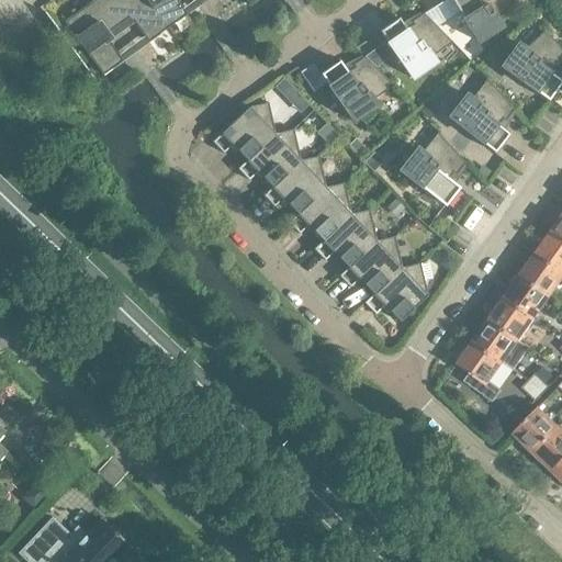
[(107,35),(117,27),(98,0),(97,0),(65,23),(104,77),(124,63),(108,41),(110,40),(107,35)]
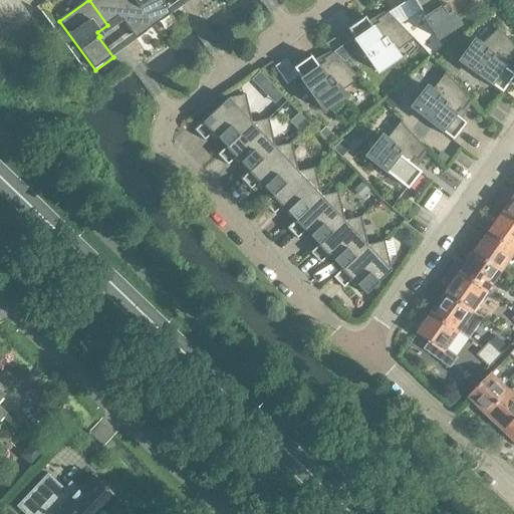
[(154,27),(134,0),(89,0),(107,25),(118,17),(120,21),(122,20),(137,40),(154,27)]
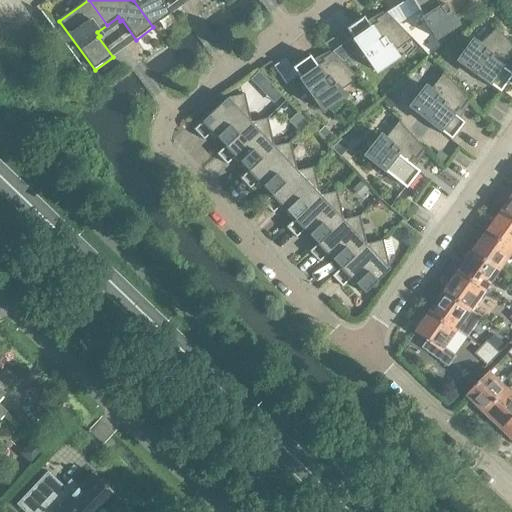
[(133,0),(153,27),(171,14),(160,0),(133,0)]
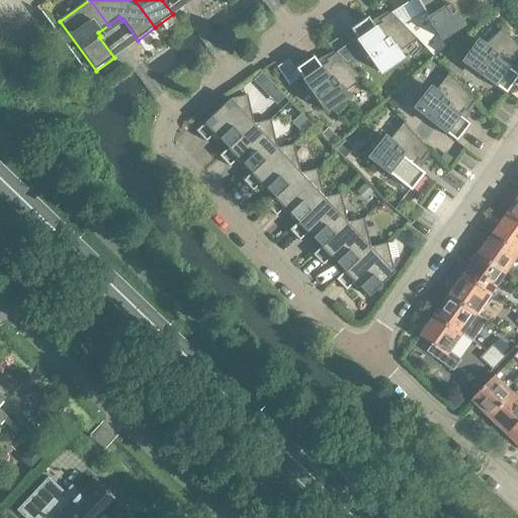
[(416,0),(442,39),(463,25),(459,18),(476,3),(472,0),(416,0)]
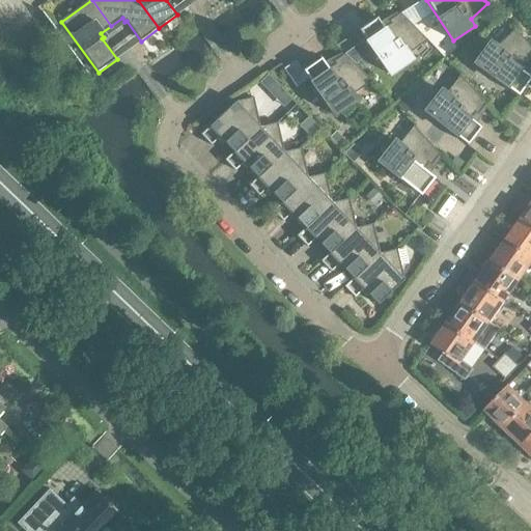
[(366,40),(345,55),(356,64),(372,52),(373,51),(391,76),(413,60),(408,53),(423,37),(427,43),(428,42),(400,14),(390,22),(391,24),(385,29),(378,18),(367,25),(359,30),(366,40)]
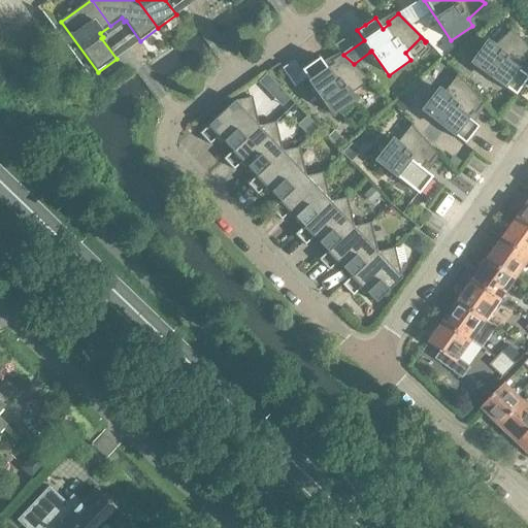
[(525,66),(527,61),(527,46),(526,43),(521,39),(517,35),(510,31),(494,47),(488,42),(472,63),(516,95),(527,78),(527,77),(518,70),(523,64),(525,66)]
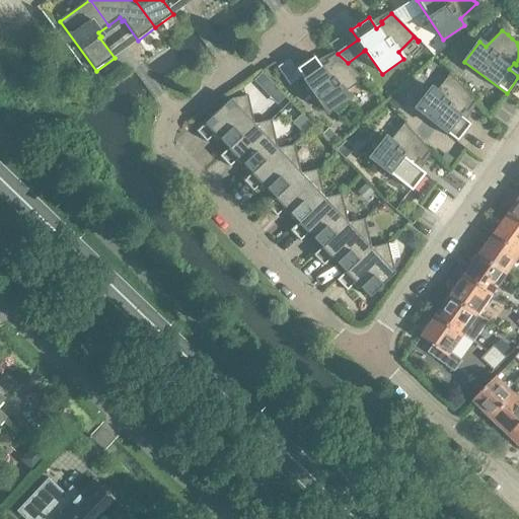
[(344,91),(359,76),(363,81),(364,80),(348,63),(338,54),(326,61),(328,64),(321,68),(314,58),(297,70),(327,114),(349,98),(344,91)]
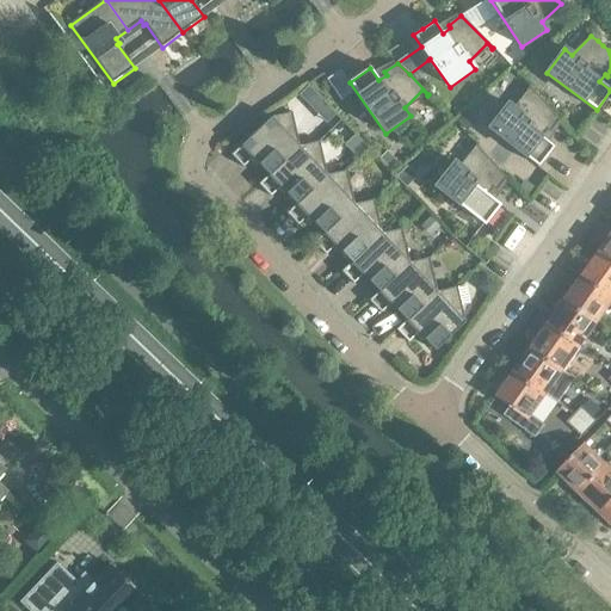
[(308,86),(298,96),(327,124),(337,116),(308,86)]
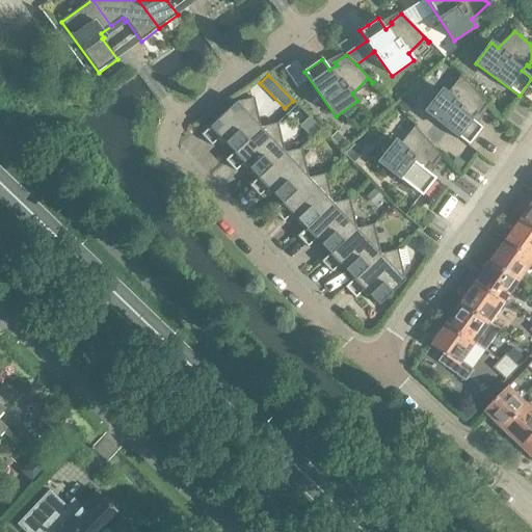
[(443,90),(426,111),(469,145),(482,128),(472,121),(477,113),(479,115),(488,105),(462,76),(461,77),(466,82),(450,97),(443,90)]
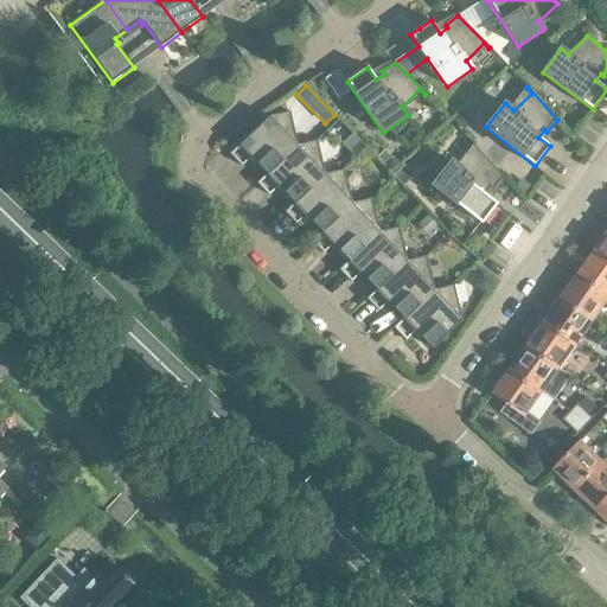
[(268,174),(298,146),(291,113),(270,117),(230,154),(242,167),(251,158),(268,174)]
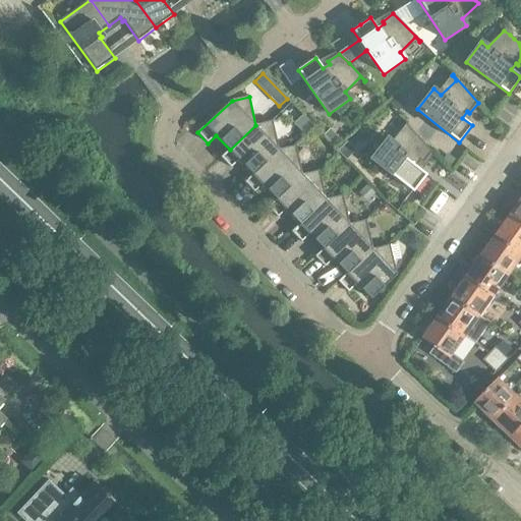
[(303,116),(294,125),(306,136),(314,126),(303,116)]
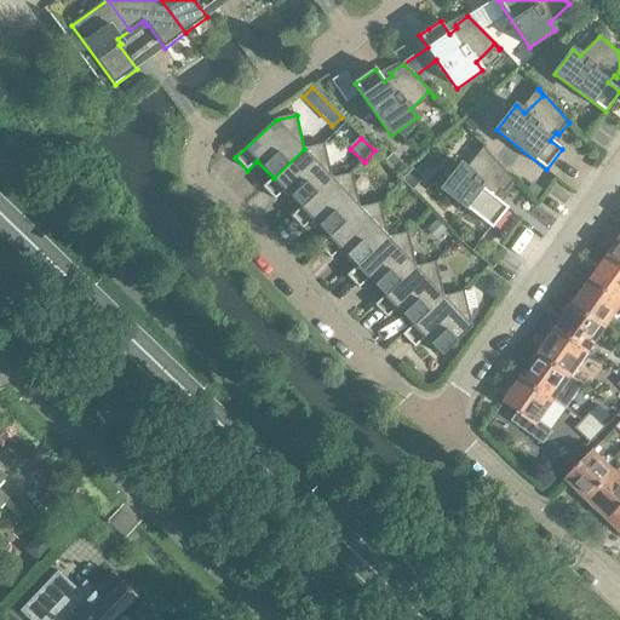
[(302,208),(332,179),(323,143),(304,149),(274,178),(263,188),(275,200),(285,191),(302,208)]
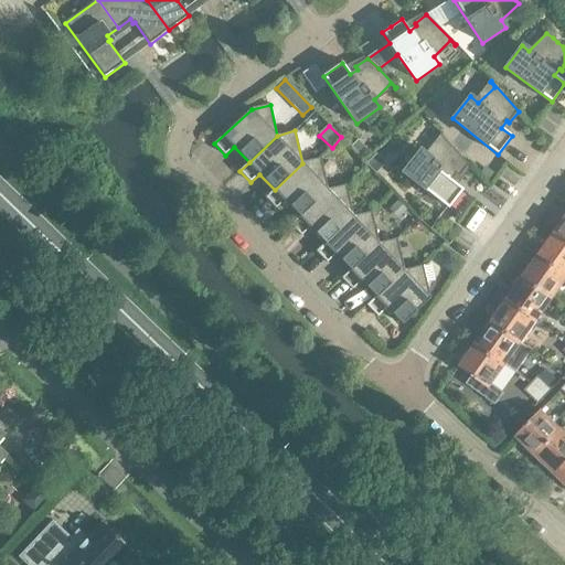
[(460,177),(469,166),(441,135),(440,136),(445,140),(428,156),(420,150),(403,172),(448,209),(462,190),(451,181),(457,174),(460,177)]
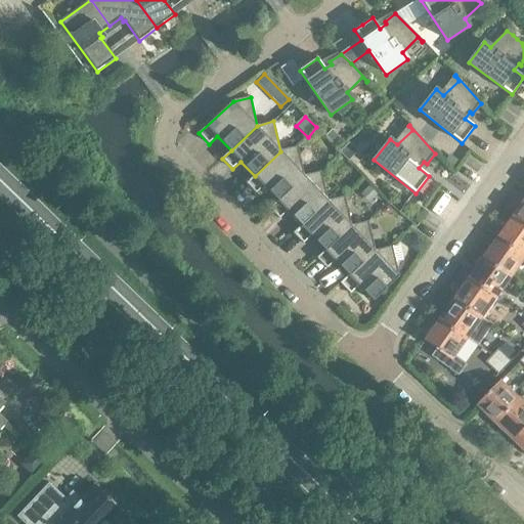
[(349,143),(340,153),(348,161),(357,151),(349,143)]
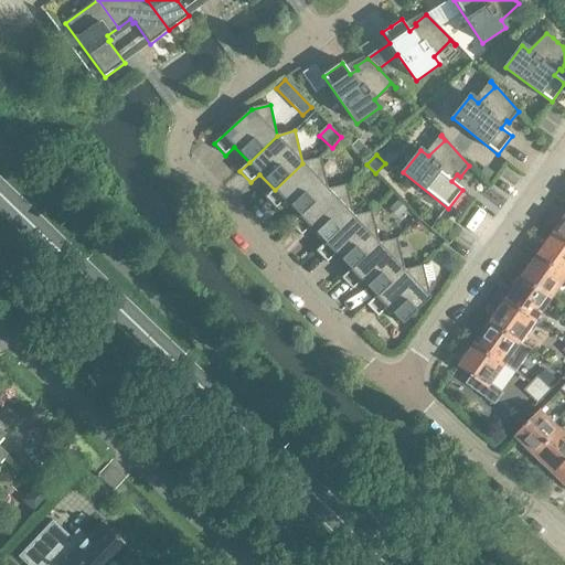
[(300,216),(328,190),(320,158),(302,163),(275,190),(265,198),(276,210),(286,201),(300,216)]
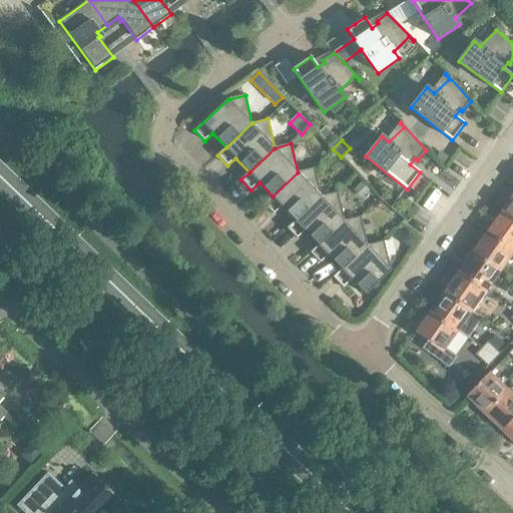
[(440,151),(435,158),(443,164),(448,158),(440,151)]
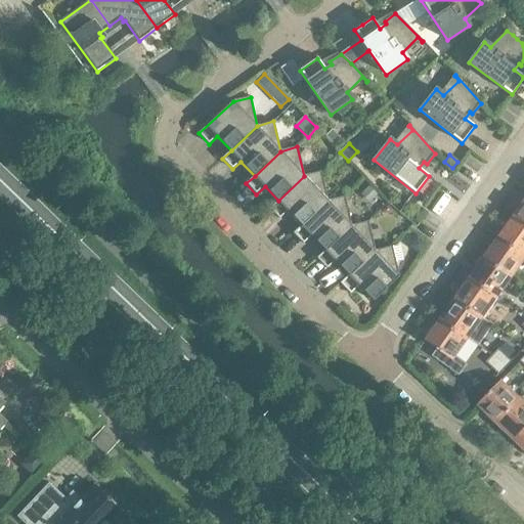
[(302,225),(328,201),(320,171),(304,176),(278,201),(270,209),(279,219),(289,212),(302,225)]
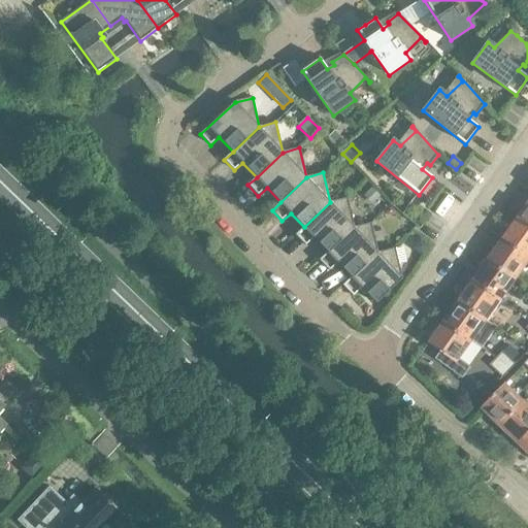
[(372,188),(364,196),(372,204),(381,196),(372,188)]
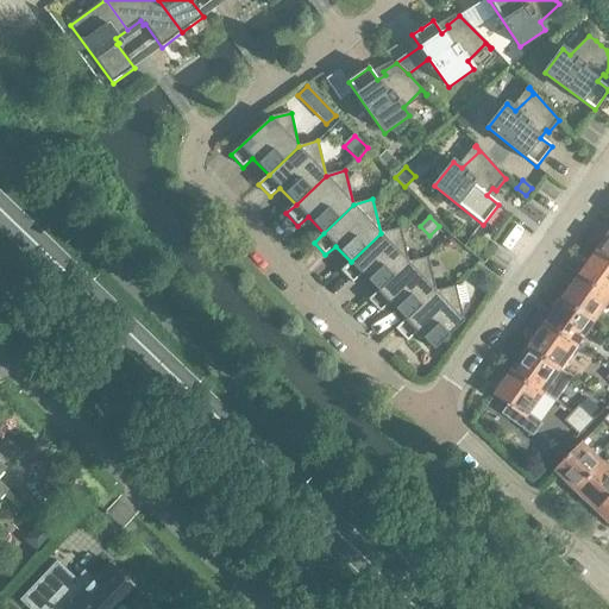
[(378,292),(408,263),(400,227),(381,233),(351,262),(341,271),(353,284),(363,275),(378,292)]
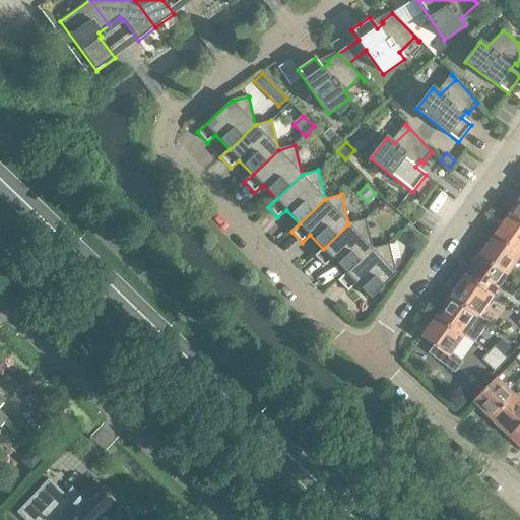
[(519,202),(519,205),(517,203),(511,211),(513,212),(511,215),(519,220),(519,202)]
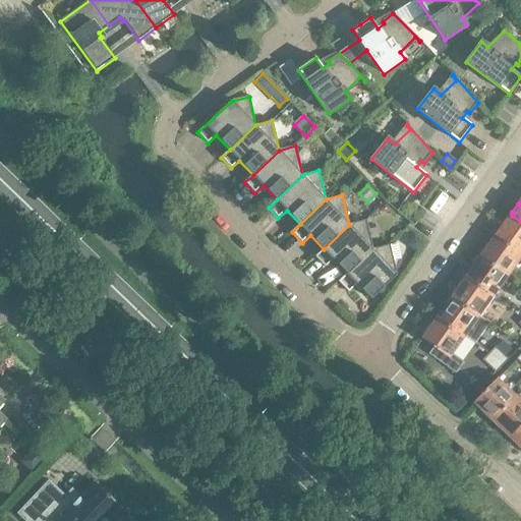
[(385,205),(380,210),(383,213),(388,213),(391,210),(385,205)]
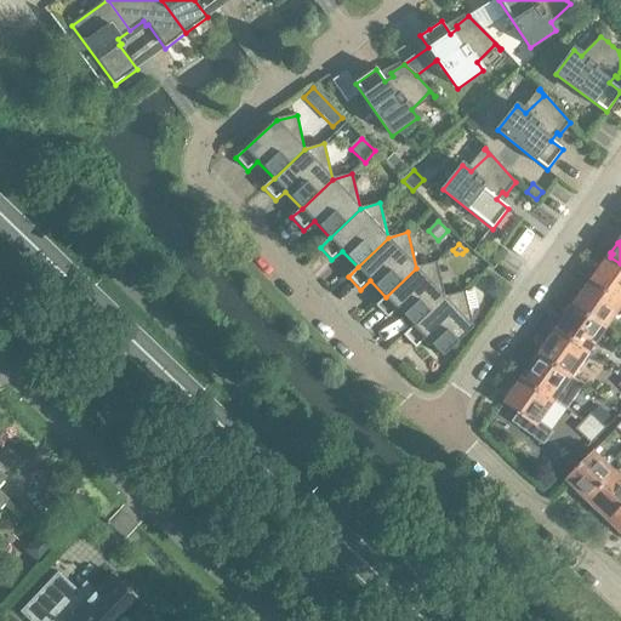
[(620,263),(610,257),(609,260),(607,258),(600,267),(603,268),(593,281),(620,300),(620,263)]
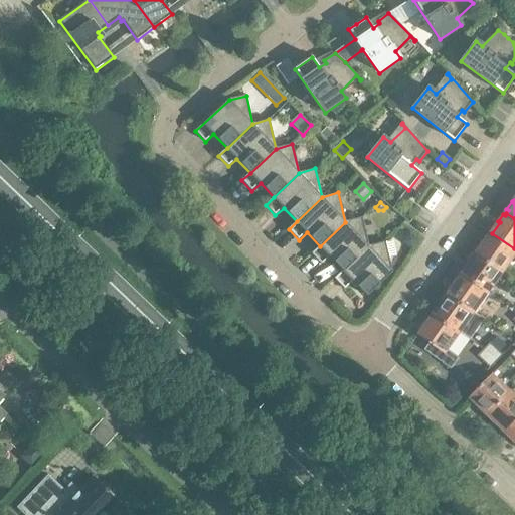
[(343,271),(368,246),(361,217),(345,222),(320,246),(312,253),(322,265),(330,256),(343,271)]
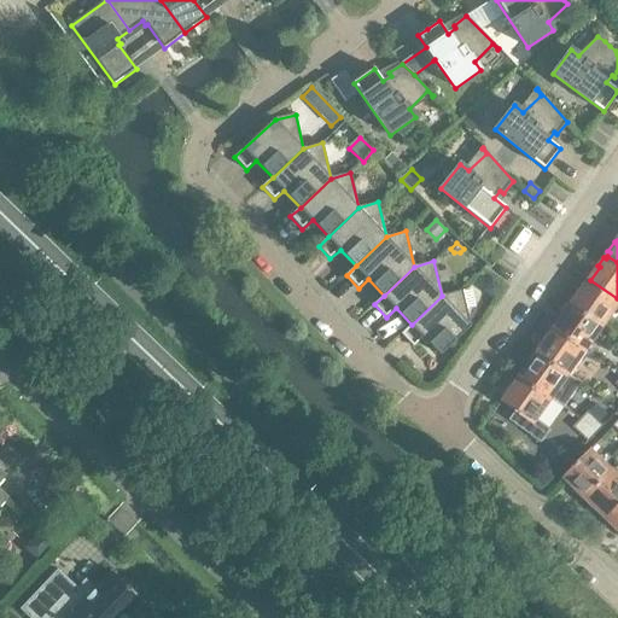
[(617,309),(617,298),(590,280),(582,292),(579,291),(573,299),(576,301),(573,303),(606,327),(617,309)]
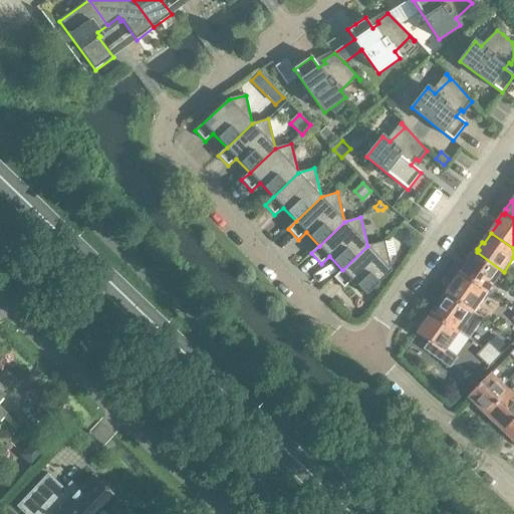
[(367,246),(342,270),(334,278),(344,288),(352,281),(366,296),(392,271),(384,242),(367,246)]
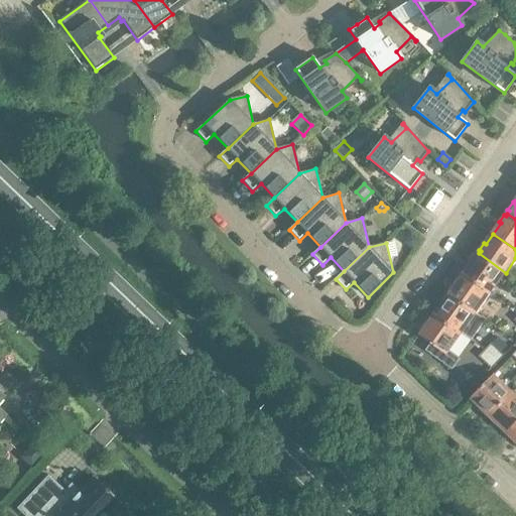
[(506,273),(479,253),(478,256),(475,254),(470,262),(472,263),(465,274),(492,293),(506,273)]
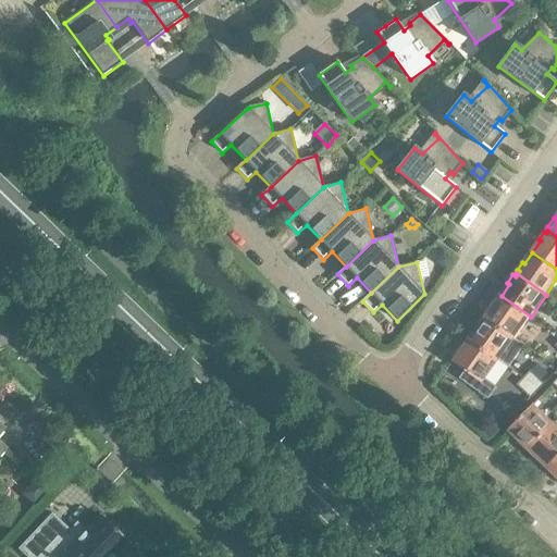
[(531,317),(502,296),(493,307),(491,306),(485,313),(487,314),(485,318),(516,338),(531,317)]
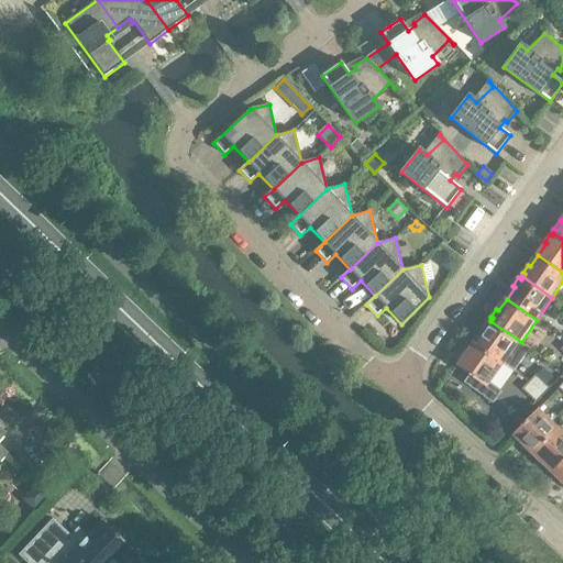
[(531,350),(521,342),(490,321),(489,323),(487,322),(482,330),(484,332),(475,343),(505,364),(516,372),(531,350)]
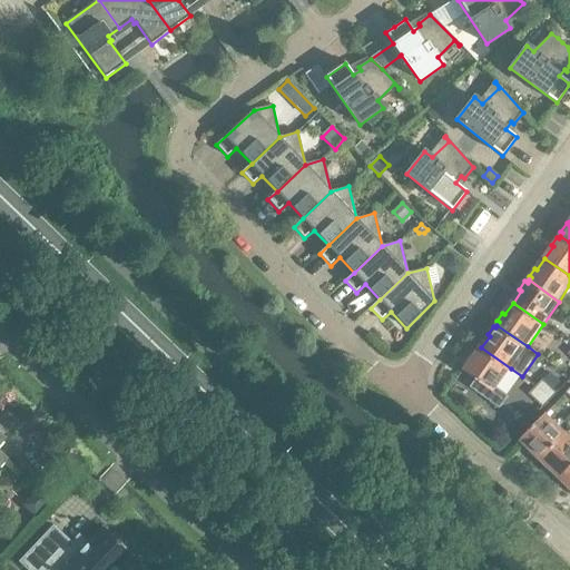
[(511,369),(481,347),(473,360),(471,357),(465,366),(468,367),(465,371),(478,380),(472,389),(501,409),(510,396),(498,389),(511,369)]
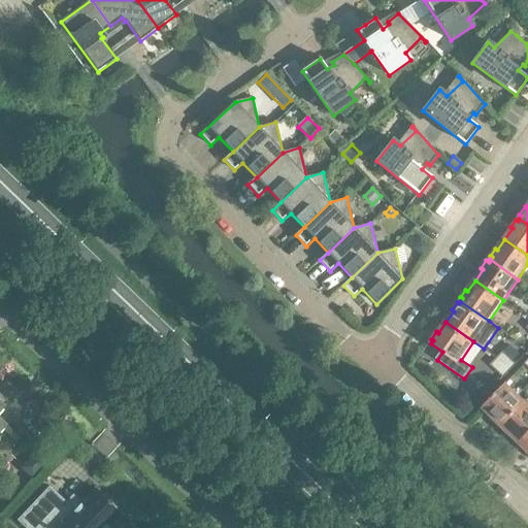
[(510,345),(504,353),(514,361),(521,354),(510,345)]
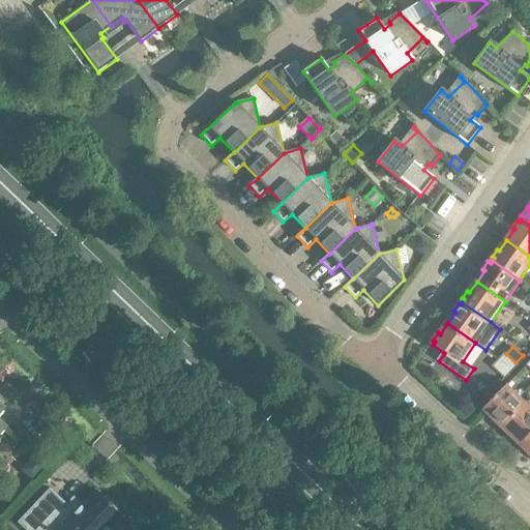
[(506,354),(499,361),(511,373),(518,365),(516,362),(506,354)]
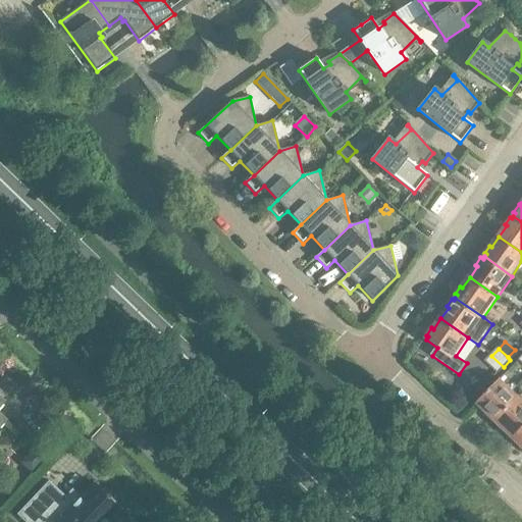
[(504,367),(491,356),(486,361),(499,372),(504,367)]
